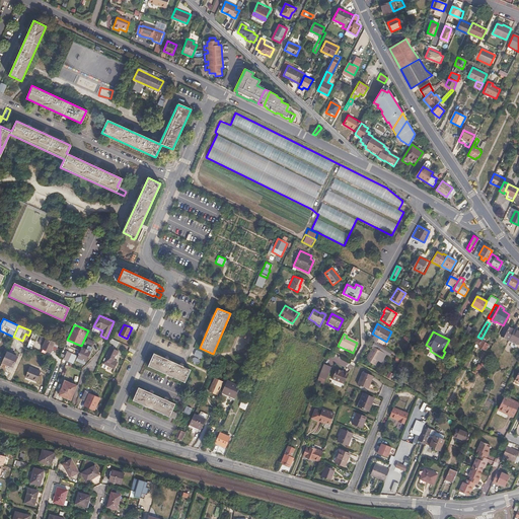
[(243,349),(247,342),(240,337),(232,349),(237,353),(241,348),(243,349)]
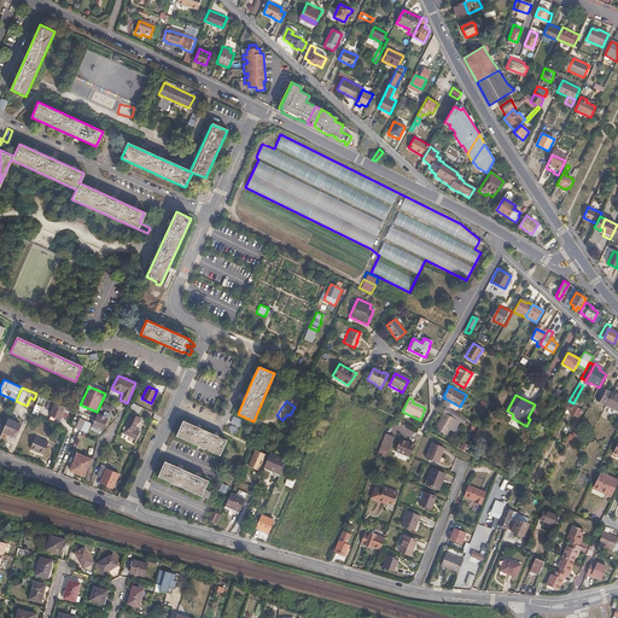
[(590,412),(600,417),(600,415),(606,404),(596,401),(590,412)]
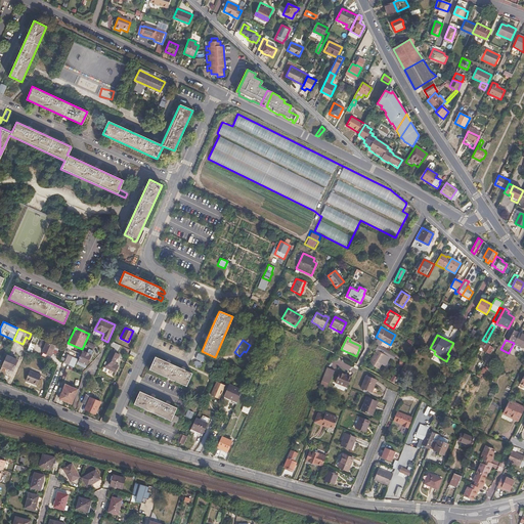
[(42,352),(50,356),(55,346),(42,341),(41,343),(42,344),(41,346),(44,347),(42,352)]
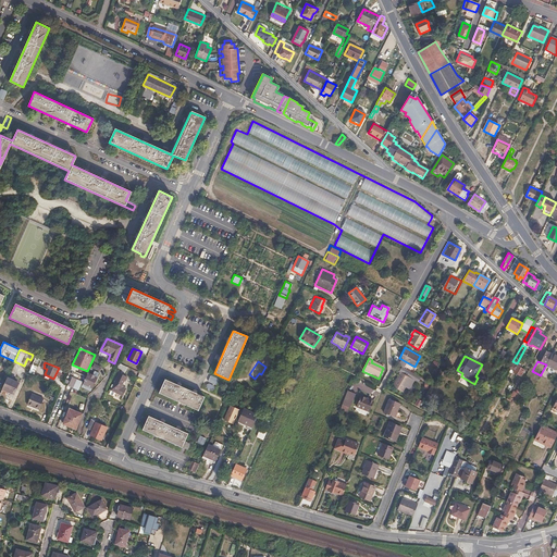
[(520,375),(524,369),(512,362),(510,368),(514,370),(512,372),(520,375)]
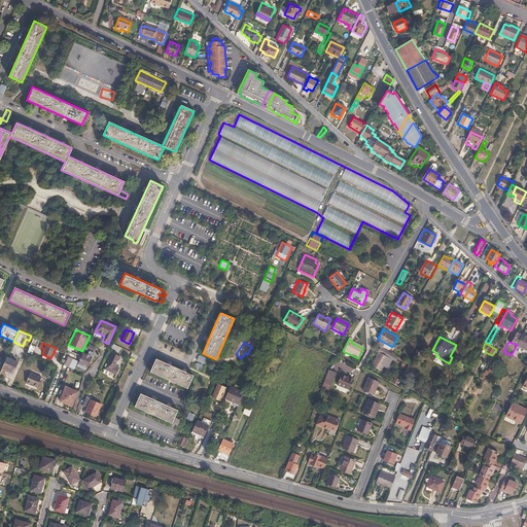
[(517,345),(512,354),(521,359),(526,348),(518,344),(517,345)]
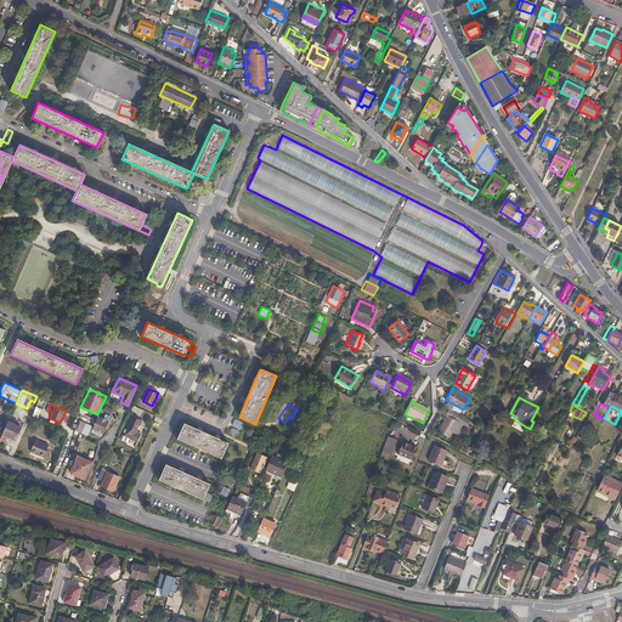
[(468,427),(470,420),(450,408),(446,414),(445,414),(442,418),(446,420),(440,431),(451,437),(453,433),(458,435),(463,424),(468,427)]
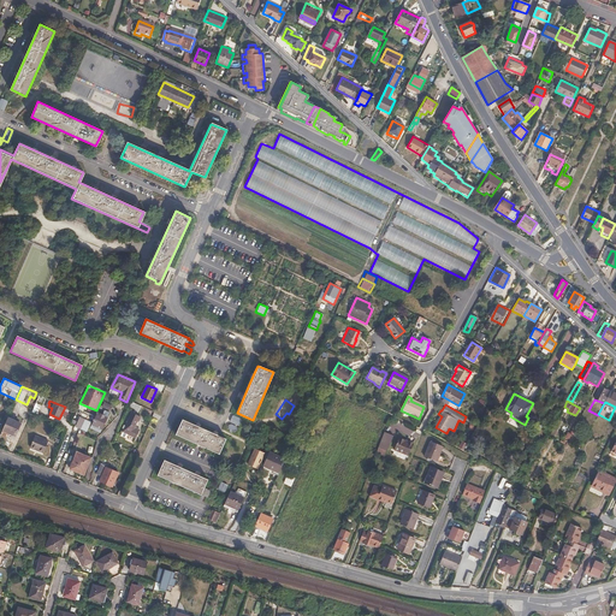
[(100,431),(107,416),(98,413),(92,425),(96,427),(95,430),(100,431)]
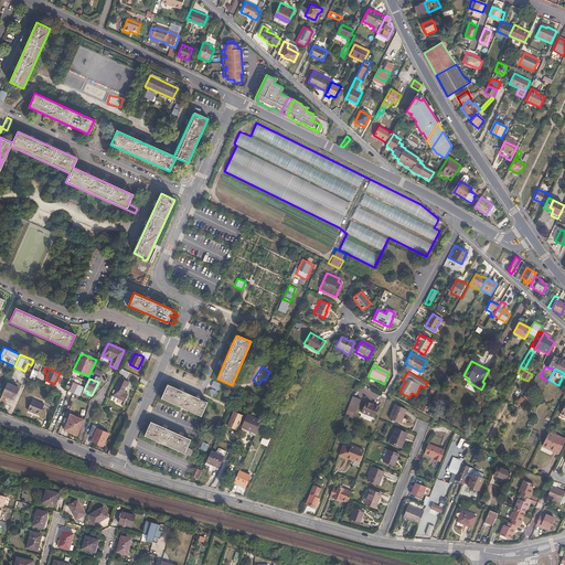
[(124,402),(126,395),(124,394),(124,393),(121,392),(125,385),(127,386),(128,382),(120,379),(113,396),(118,398),(124,402)]
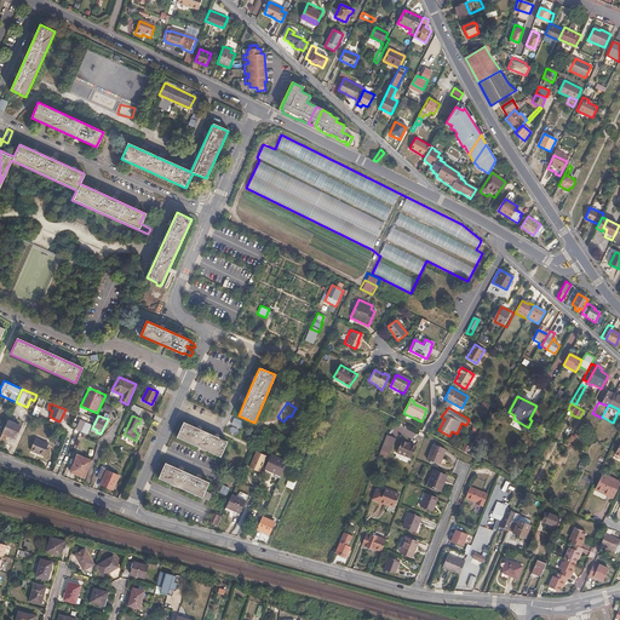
[(230,425),(240,429),(244,422),(234,418),(230,425)]
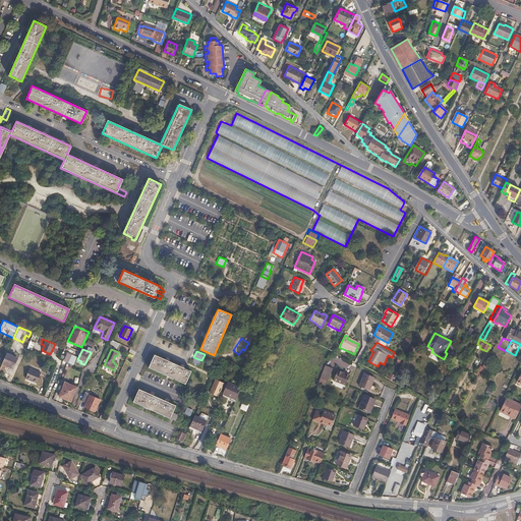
[(17,357),(7,352),(2,362),(12,367),(17,357)]
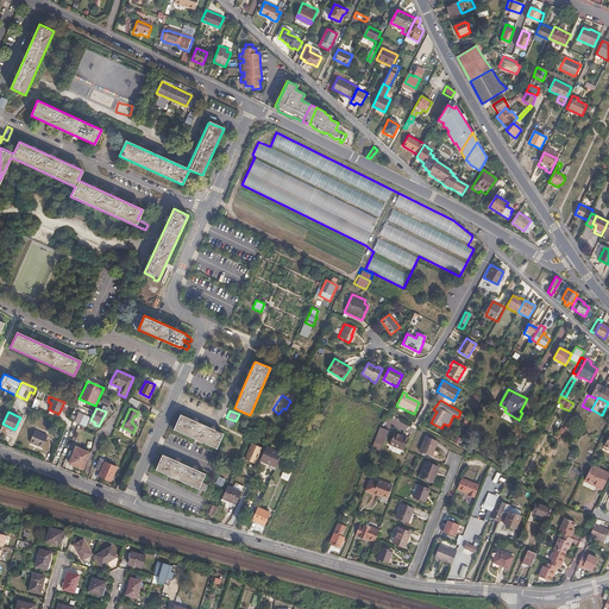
[(217,449),(223,434),(211,428),(190,420),(180,415),(174,429),(217,449)]
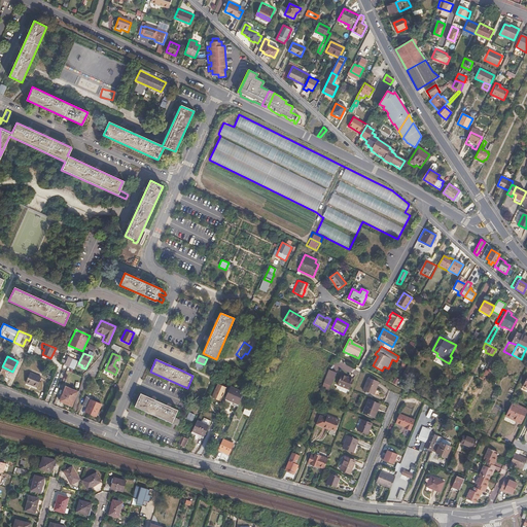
[(72,360),(69,367),(74,370),(77,362),(72,360)]
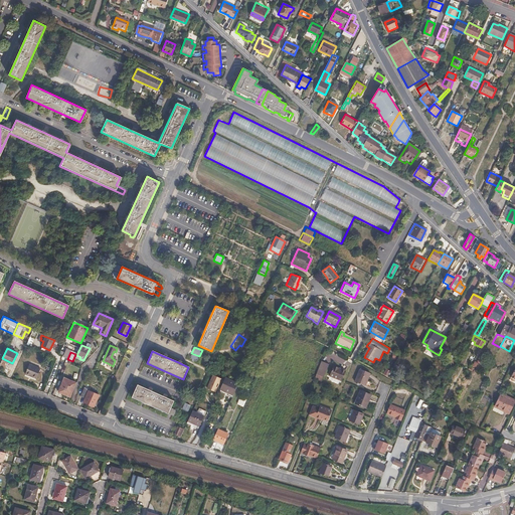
[(323,378),(327,365),(321,362),(316,375),(323,378)]
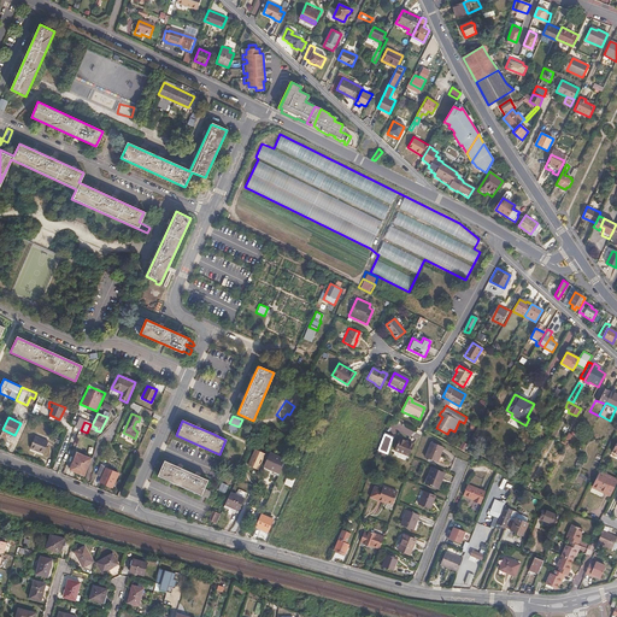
[(42,452),(47,441),(34,435),(29,447),(42,452)]
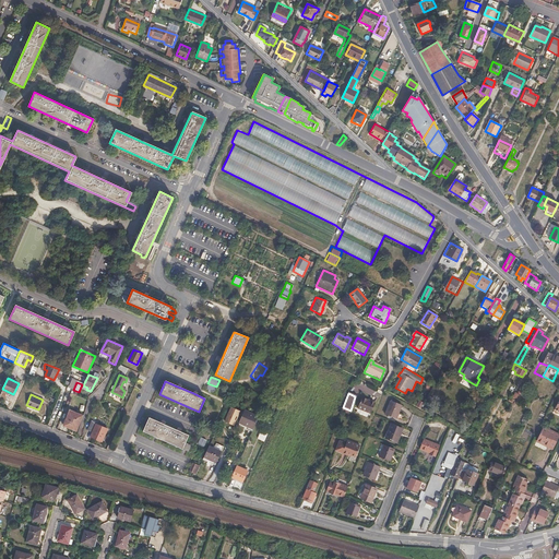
[(370,415),(373,403),(360,399),(357,409),(370,415)]
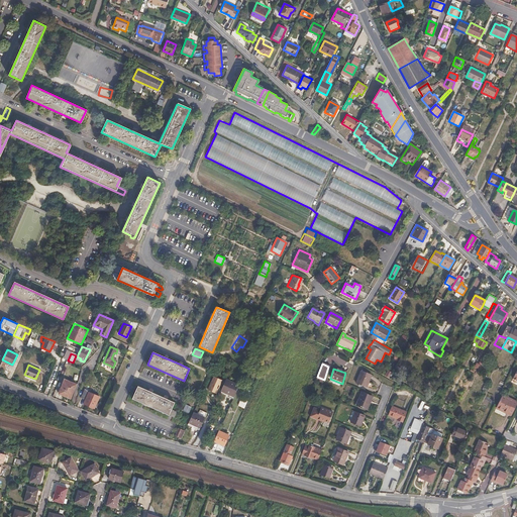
[(365,388),(371,375),(360,372),(355,384),(365,388)]
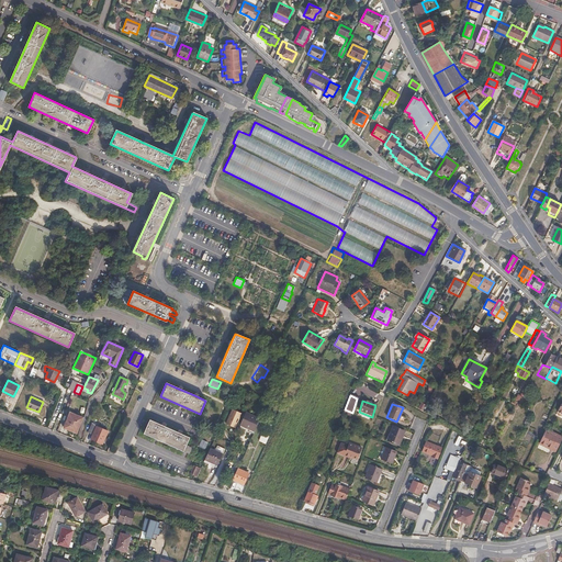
[(231,408),(224,424),(235,428),(242,414),(231,408)]
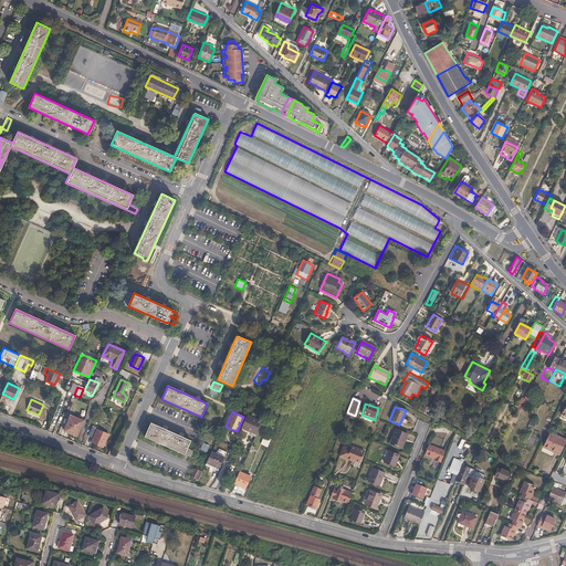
[(255,435),(262,421),(248,415),(241,430),(250,435),(251,432),(255,435)]
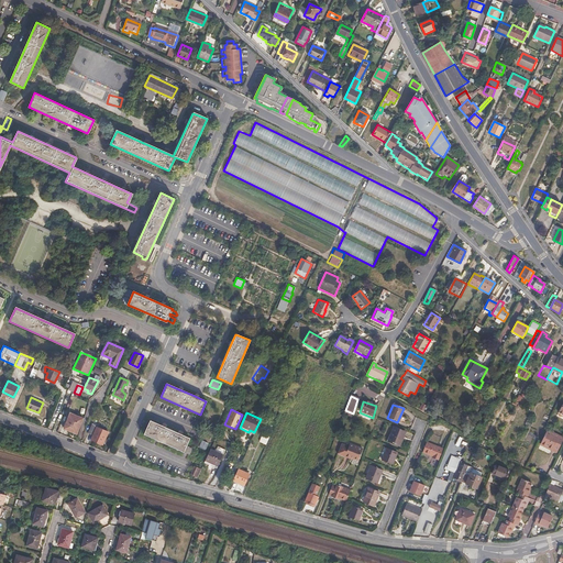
[(76,433),(83,419),(70,414),(64,429),(76,433)]
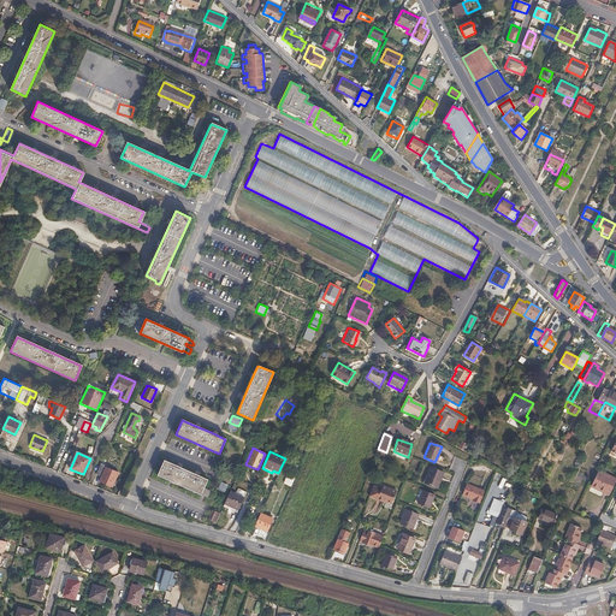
[(207,480),(164,460),(158,475),(200,495),(201,495),(207,497),(209,491),(203,487),(207,480)]
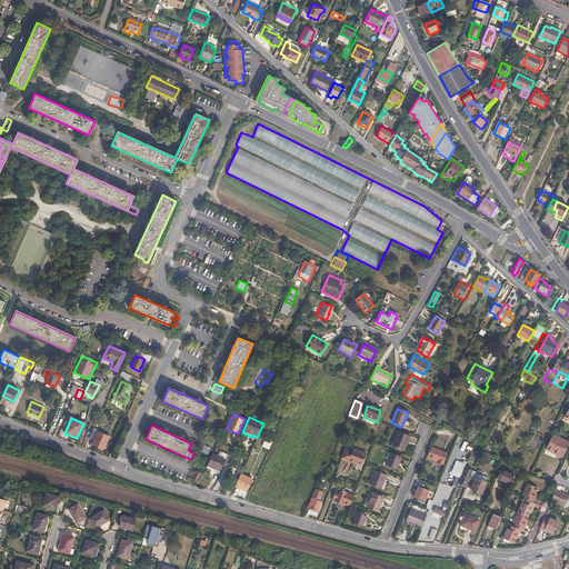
[(106,443),(109,437),(98,431),(98,430),(93,428),(89,438),(93,440),(92,445),(103,449),(105,447),(107,448),(108,445),(106,443)]
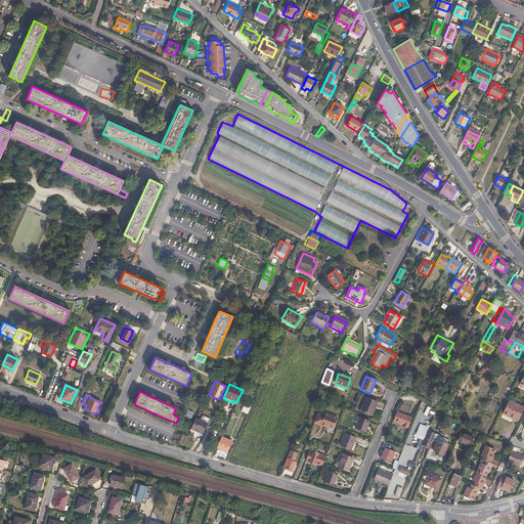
[(376,406),(377,403),(365,398),(360,411),(370,416),(374,406),(376,406)]
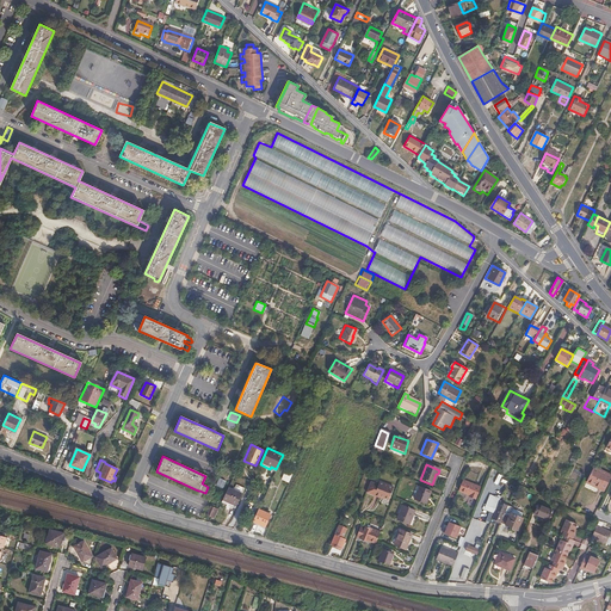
[(603,493),(610,476),(593,468),(585,485),(603,493)]
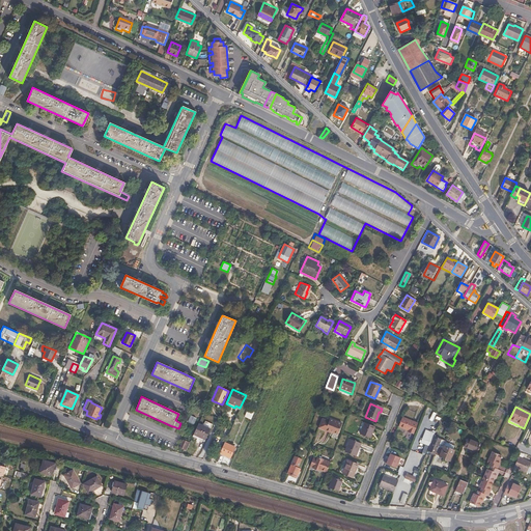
[(247,409),(244,416),(250,419),(254,412),(247,409)]
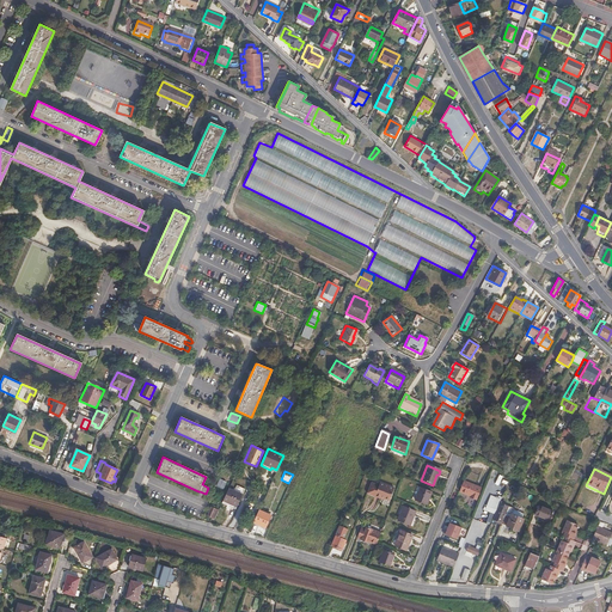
[(491,481),(499,484),(502,477),(495,473),(491,481)]
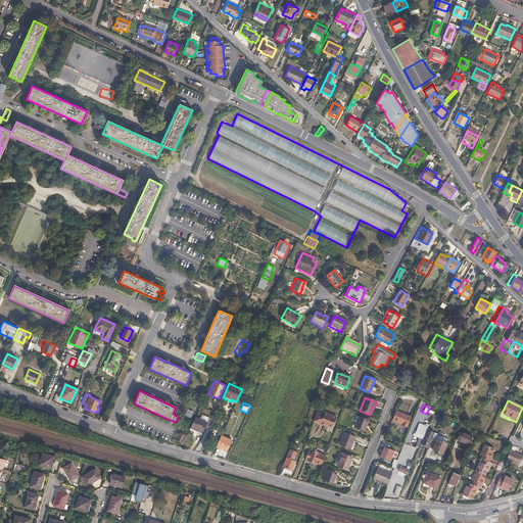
[(191,418),(193,412),(186,409),(184,416),(191,418)]
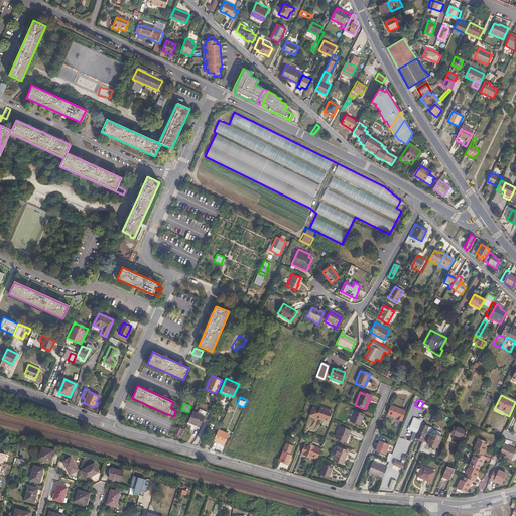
[(402,420),(405,412),(390,406),(387,415),(394,417),(394,416),(397,417),(395,420),(400,422),(401,420),(402,420)]
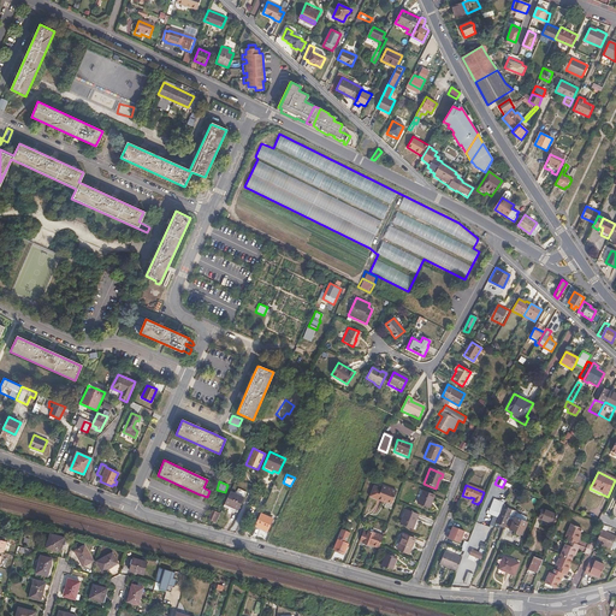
[(391,504),(396,492),(381,486),(380,490),(373,486),(368,497),(381,502),(383,501),(391,504)]
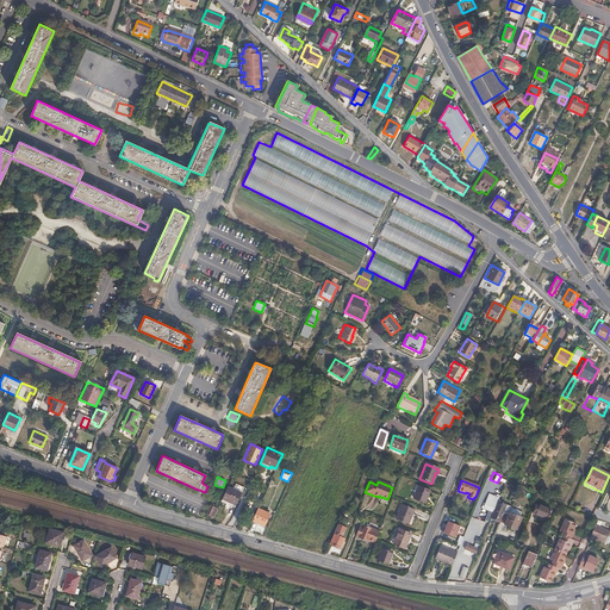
[(228,486),(223,499),(236,505),(241,492),(228,486)]
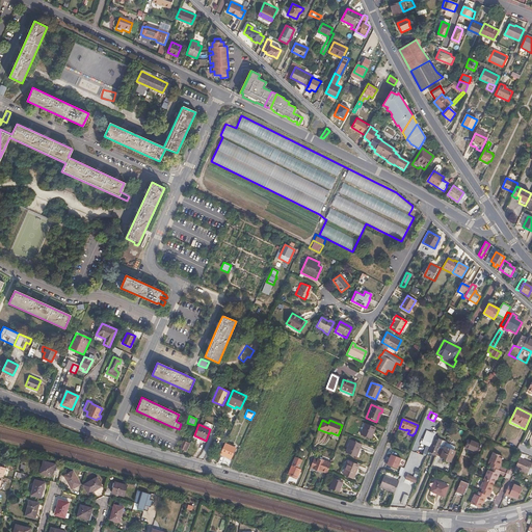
[(370,440),(375,428),(365,424),(361,435),(370,440)]
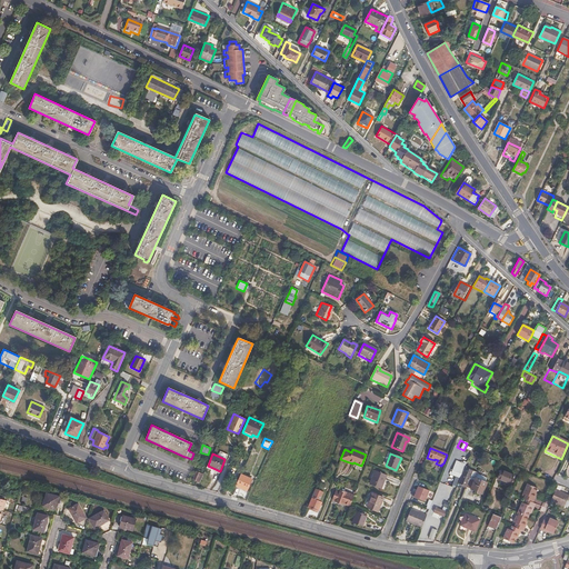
[(458,483),(466,487),(471,476),(472,471),(465,468),(461,475),(458,482),(458,483)]
